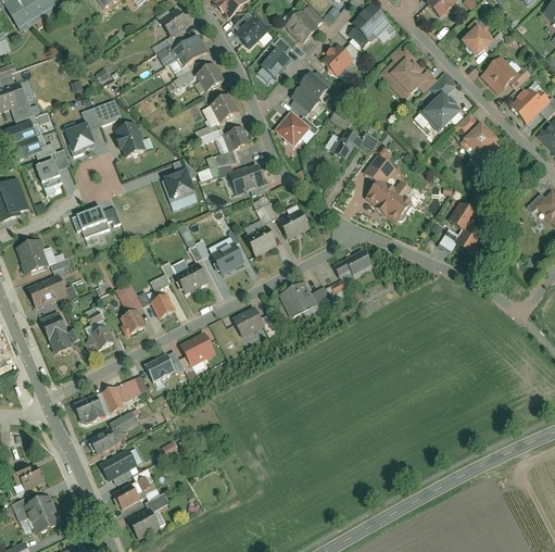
[(20,32),(64,4),(61,0),(8,0),(2,3),(20,32)]
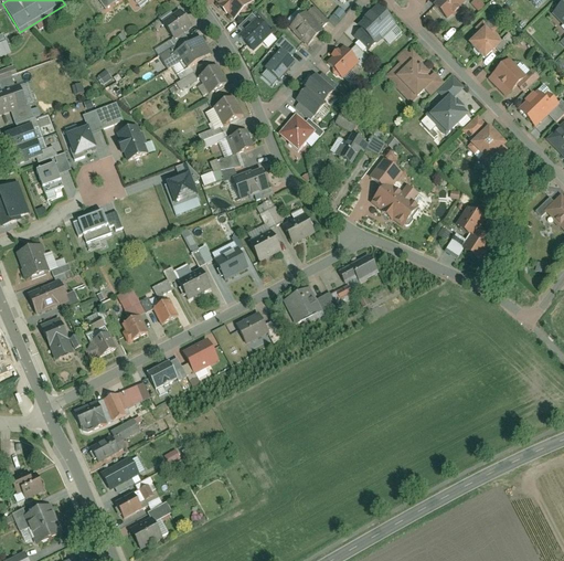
[(214,0),(233,19),(252,0),(214,0)]
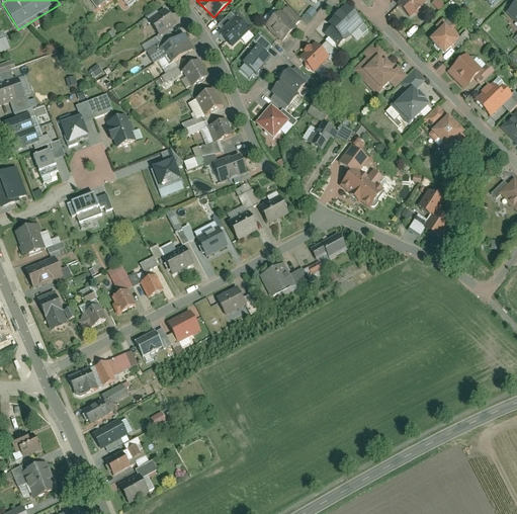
[(306,21),(320,5),(316,0),(300,16),(306,21)]
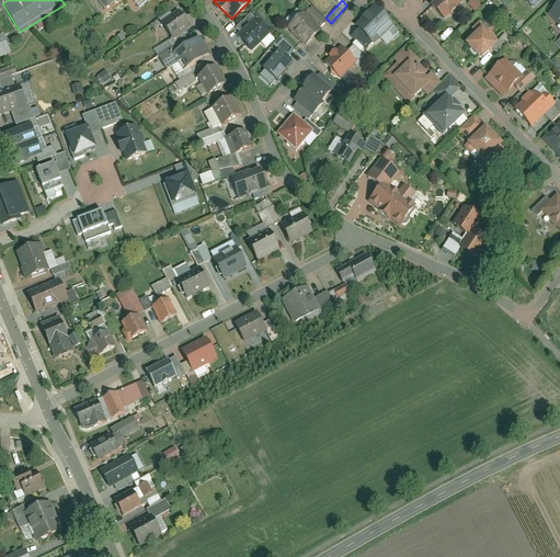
[(433,0),(430,3),(444,19),(464,0),(433,0)]
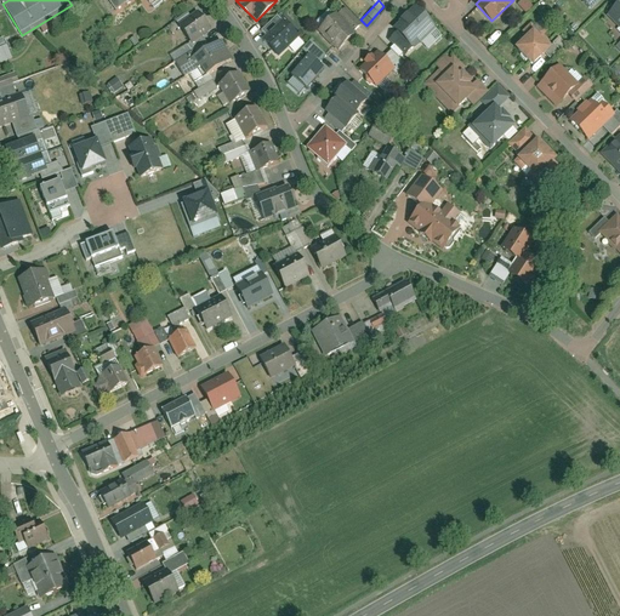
[(517,0),(525,10),(533,4),(529,0),(517,0)]
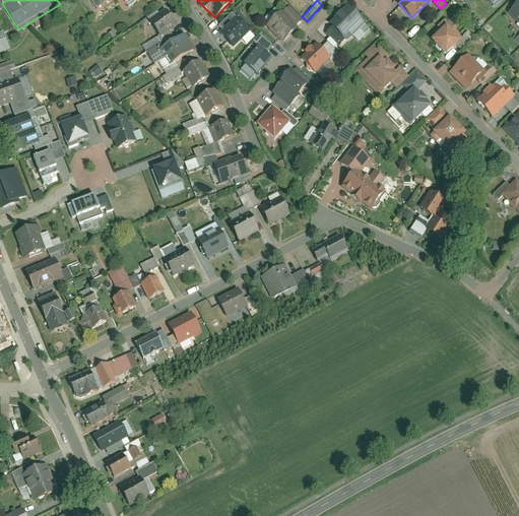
[(516,0),(507,11),(518,23),(518,0),(516,0)]
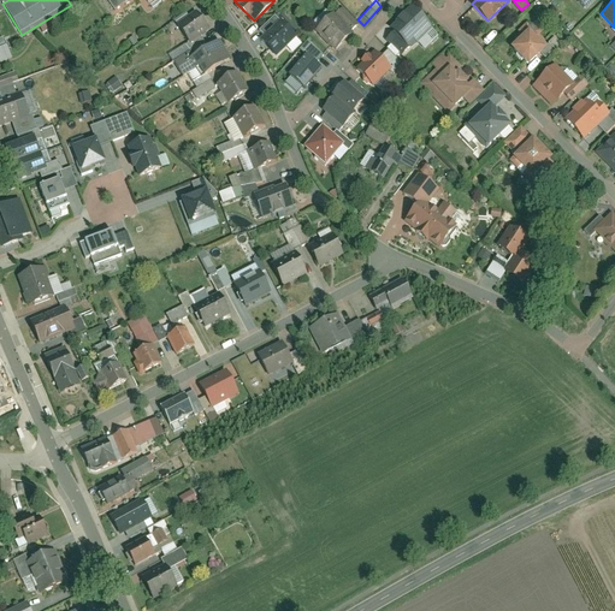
[(432,25),(412,3),(389,24),(411,46),(432,25)]
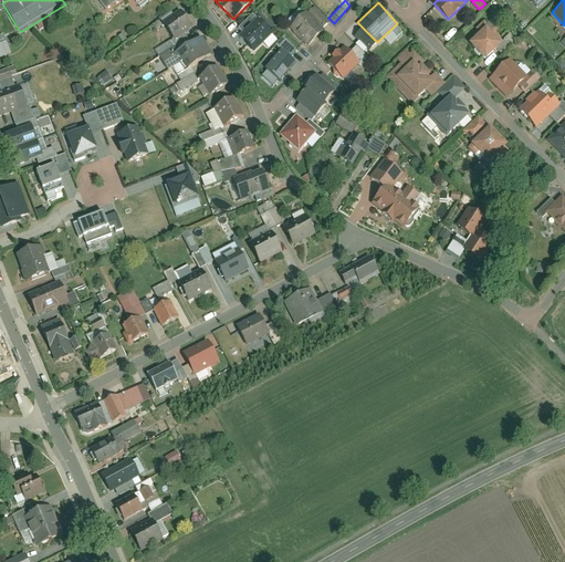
[(291,25),(307,43),(331,21),(320,9),(314,3),(291,25)]
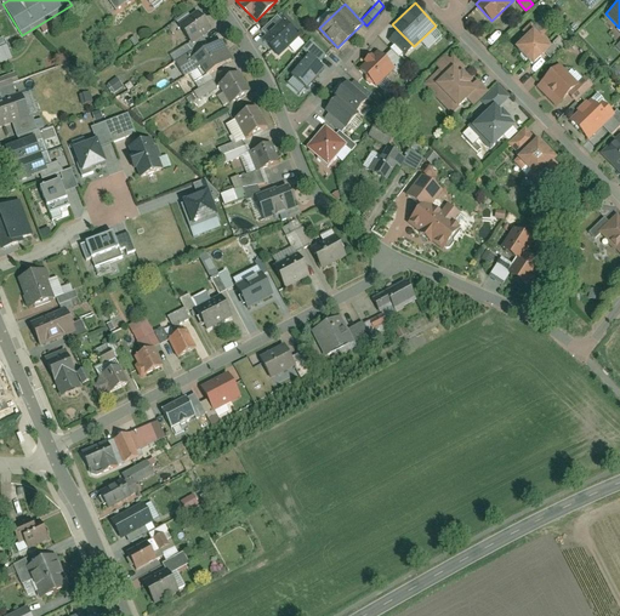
[(322,23),(334,13),(330,7),(318,17),(322,23)]
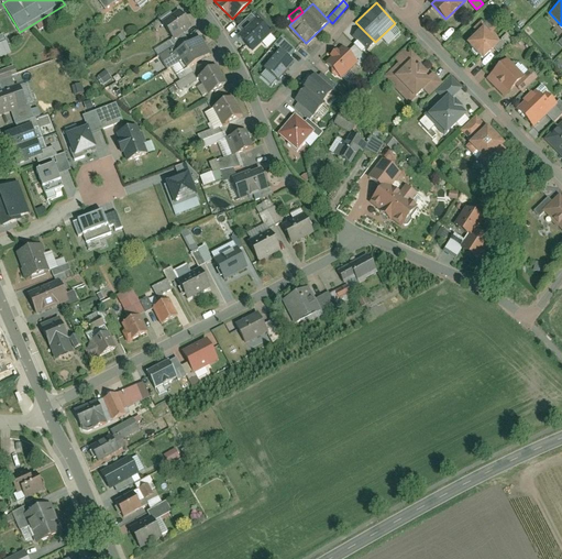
[(190,24),(178,8),(161,19),(172,36),(190,24)]
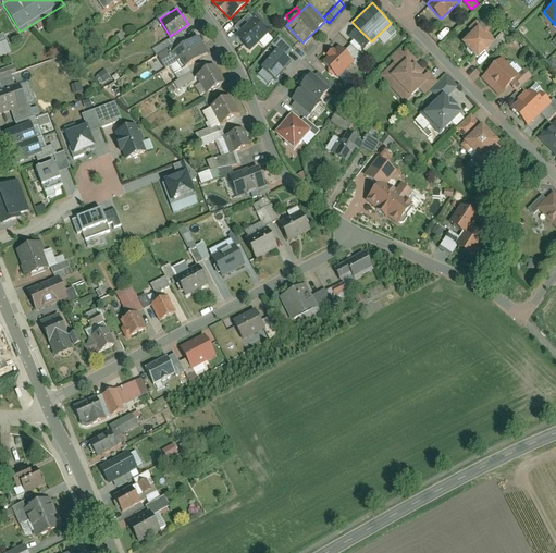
[(254,15),(235,34),(251,49),(270,31),(254,15)]
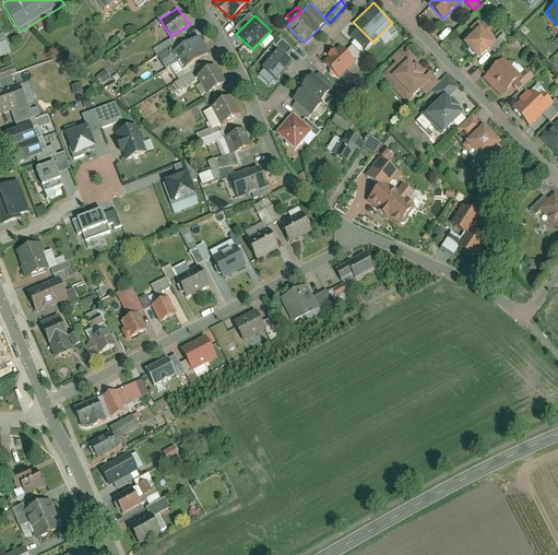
[(496,42),(484,28),(485,27),(478,20),(470,27),(474,32),(464,40),(479,57),(496,42)]
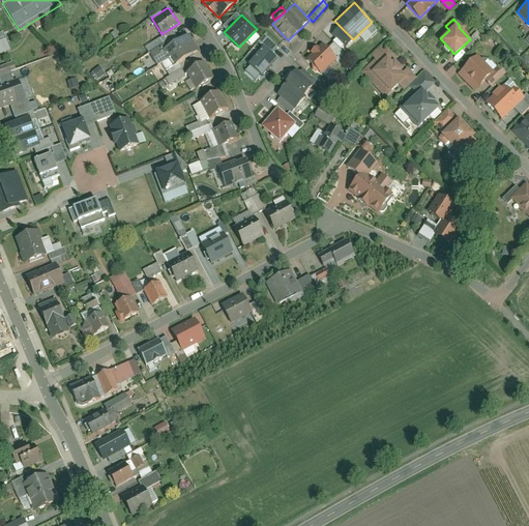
[(0,51),(10,46),(6,35),(0,37),(0,51)]
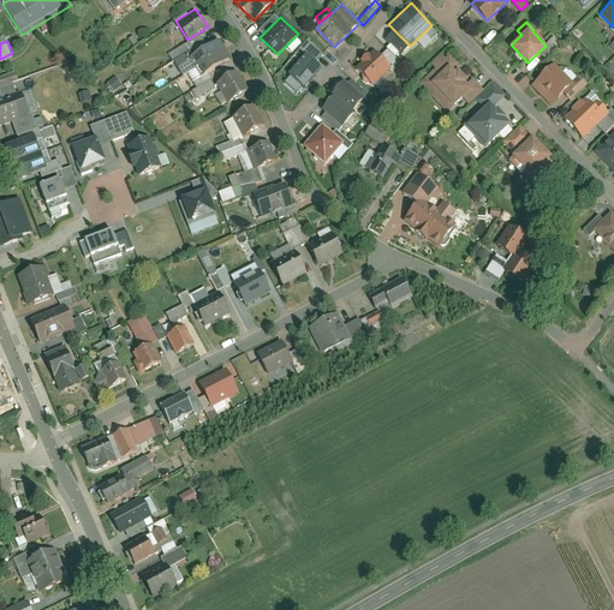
[(194,55),(204,73),(221,64),(210,46),(194,55)]
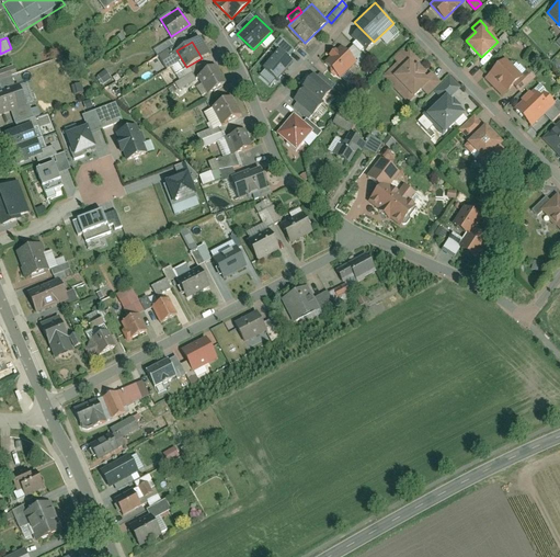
[(341,43),(323,60),(340,76),(356,58),(341,43)]
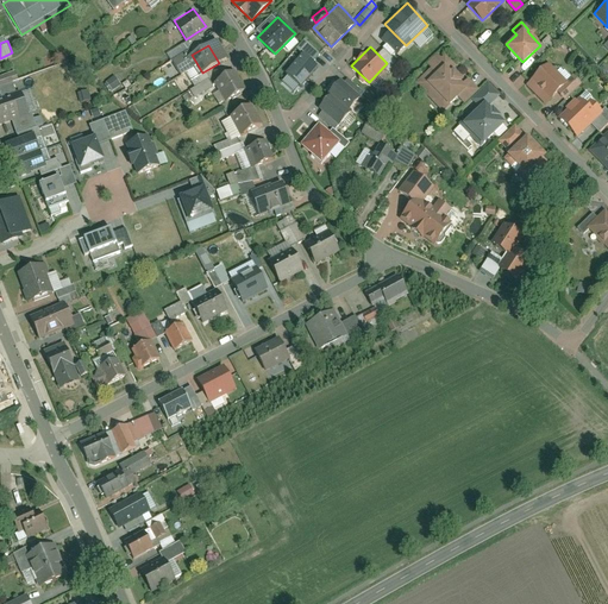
[(415,81),(443,108),(467,86),(462,81),(464,79),(452,67),(456,63),(445,51),(442,55),(437,50),(427,60),(432,64),(415,81)]
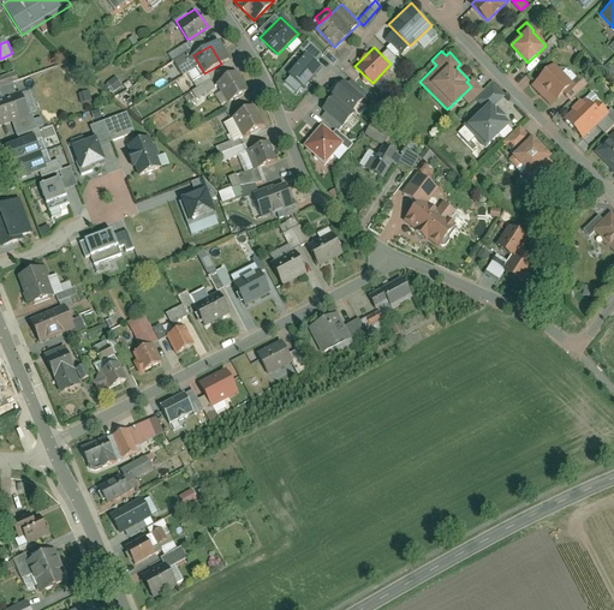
[(309,53),(288,72),(303,85),(322,66),(309,53)]
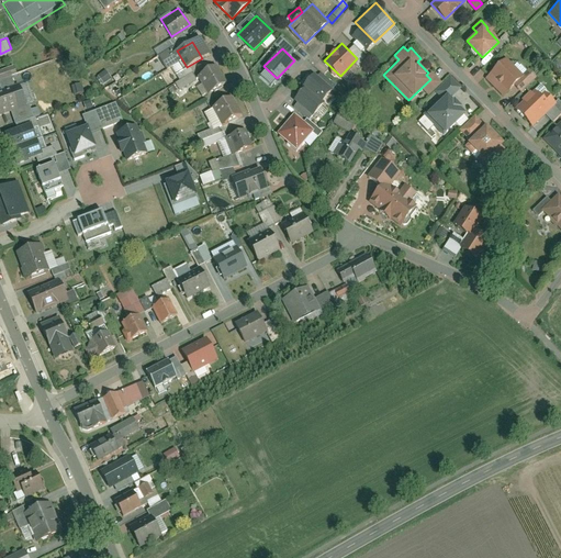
[(485,77),(503,96),(523,77),(505,58),(485,77)]
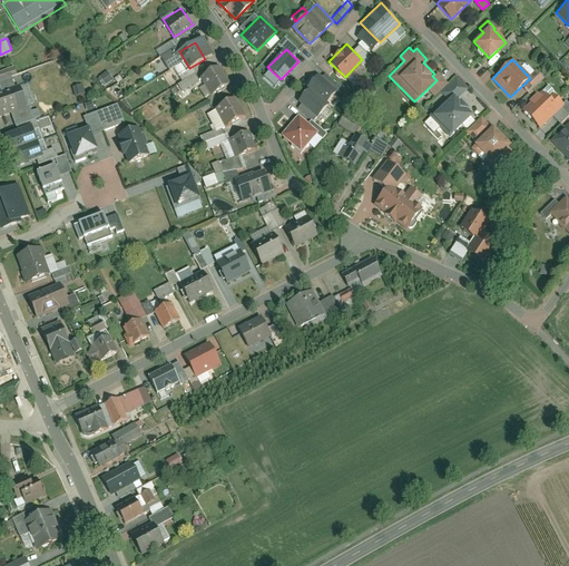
[(228,87),(216,66),(200,76),(212,96),(228,87)]
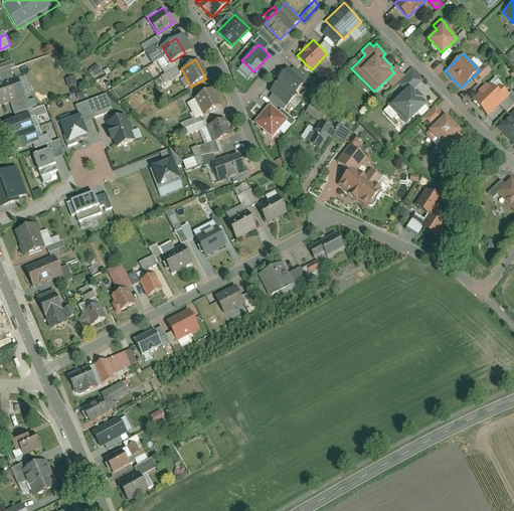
[(95,73),(102,68),(97,61),(89,66),(95,73)]
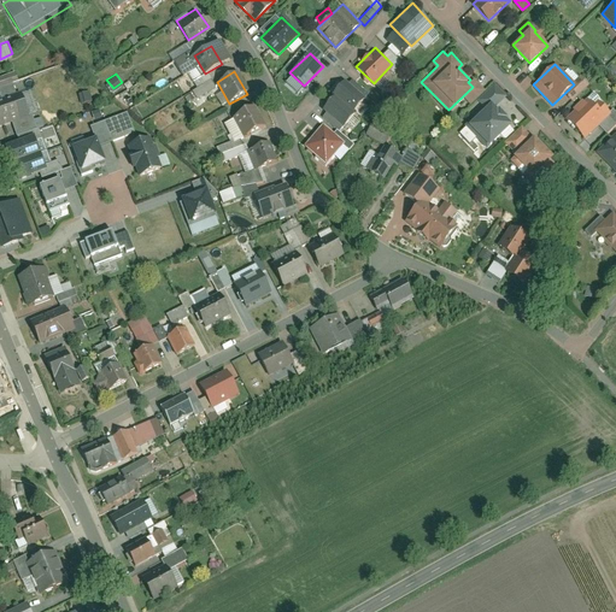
[(376,83),(381,87),(388,78),(382,75),(376,83)]
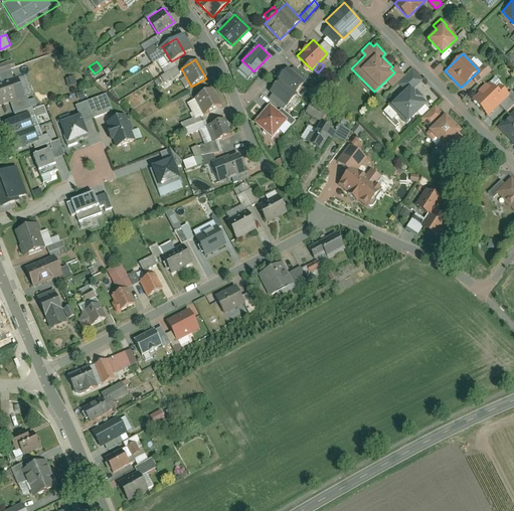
[(288,64),(278,76),(279,77),(296,92),(306,78),(288,64)]
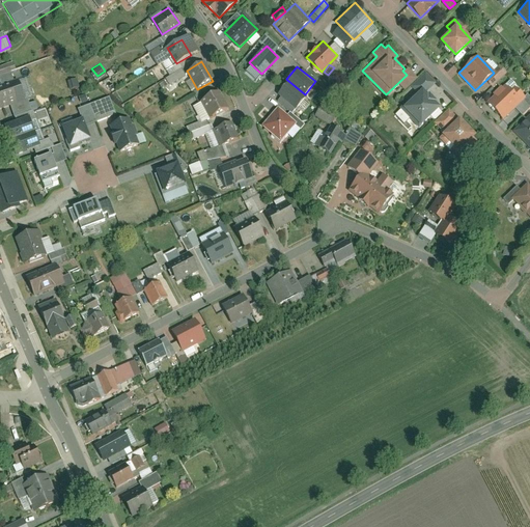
[(441,106),(424,90),(435,79),(425,70),(412,84),(417,89),(400,106),(421,126),(441,106)]
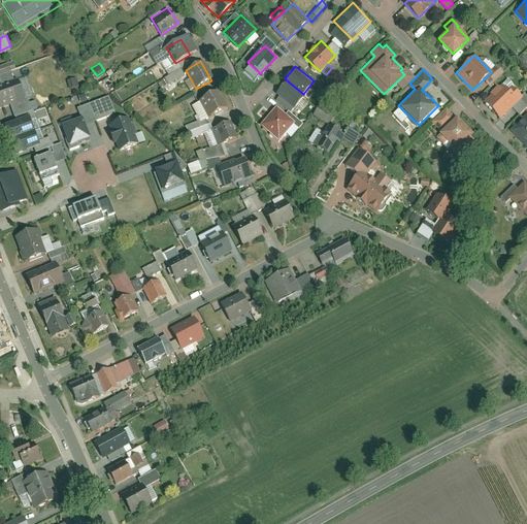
[(19,76),(0,83),(0,106),(25,98),(19,76)]
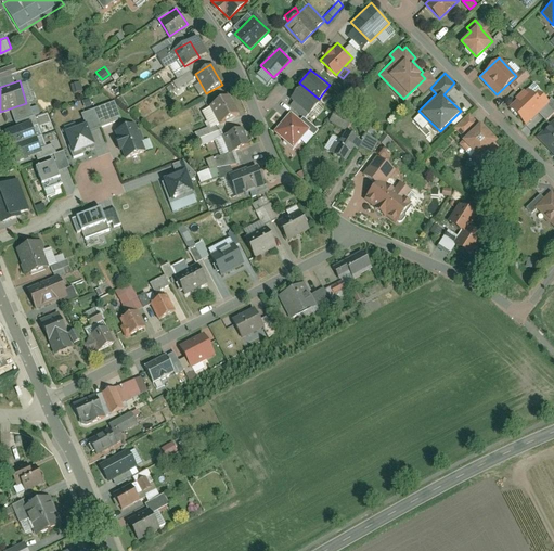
[(300,84),(290,98),(309,113),(320,100),(319,99),(300,84)]
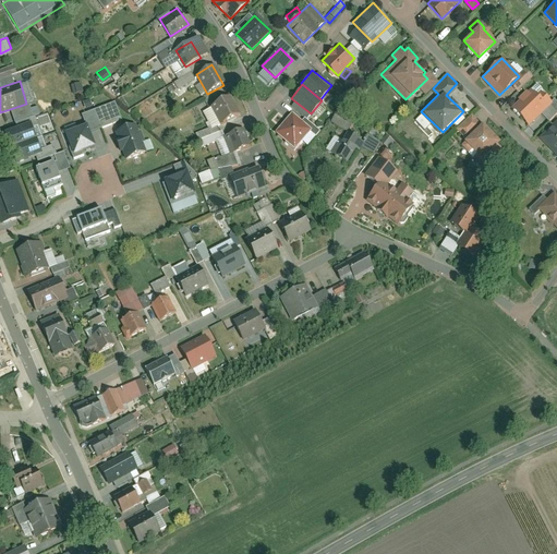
[(511,106),(528,124),(548,105),(531,87),(511,106)]
